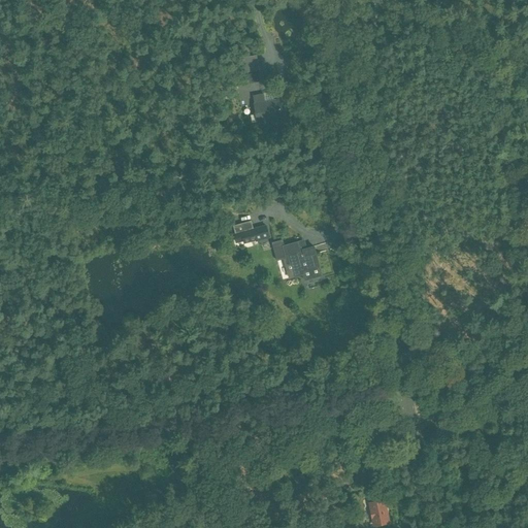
[(249,84),(261,81),(259,72),(246,74),(249,84)]
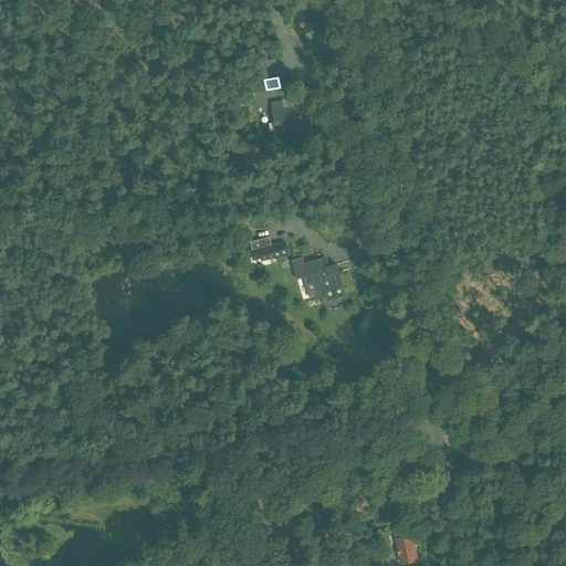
[(272,103),(273,111),(272,111),(276,133),(307,127),(304,105),(283,108),(282,101),(272,103)]
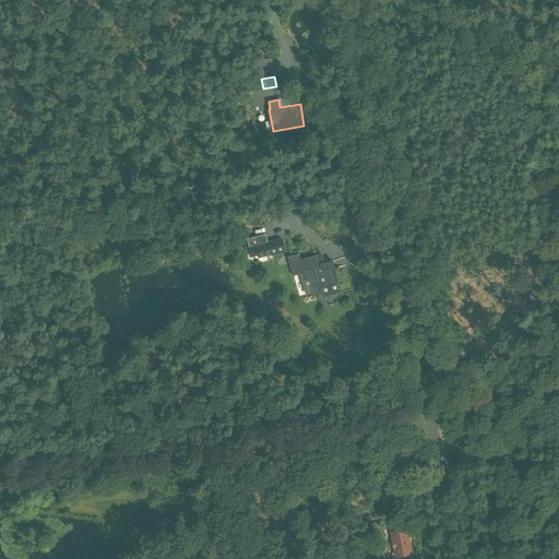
[(286,252),(282,238),(268,241),(265,234),(247,239),(249,247),(247,247),(249,258),(258,256),(258,258),(270,254),(271,257),(286,252)]
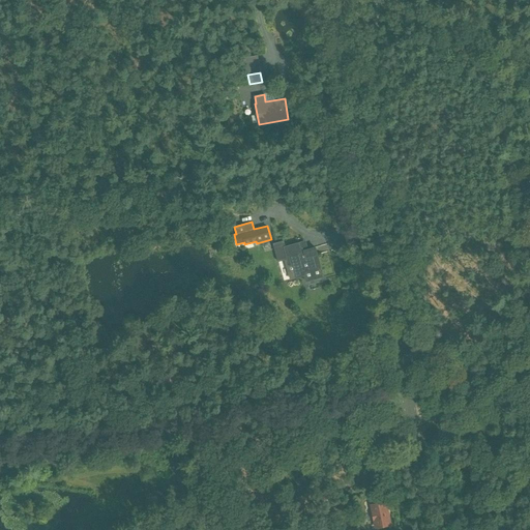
[(318,240),(328,239),(327,227),(317,228),(318,240)]
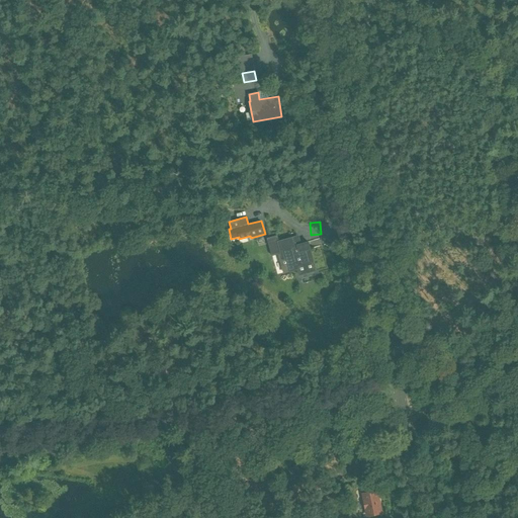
[(296,237),(279,241),(277,235),(266,238),(271,256),(279,254),(281,259),(286,258),(289,271),(297,269),(297,271),(299,273),(301,274),(312,271),(314,269),(315,267),(308,242),(298,245),(296,237)]
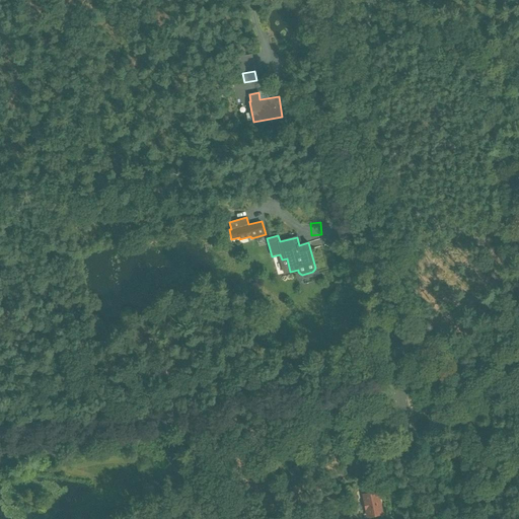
[(382,513),(377,492),(363,495),(367,516),(382,513)]
